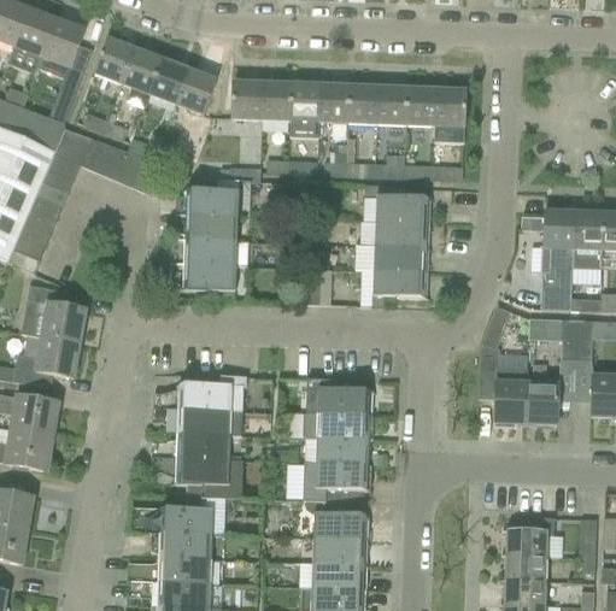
[(0,40),(13,46),(28,10),(4,0),(0,0),(0,40)]
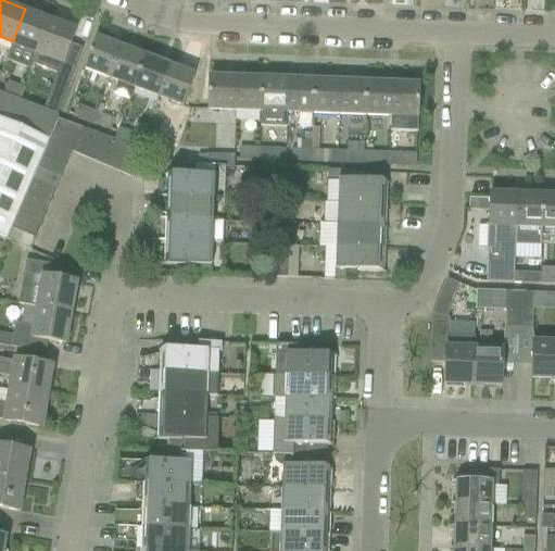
[(38,51),(50,17),(25,9),(12,41),(38,51)]
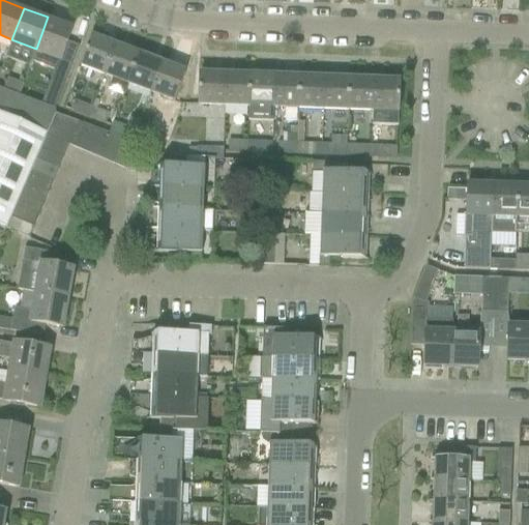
[(72,26),(48,17),(36,49),(61,58),(72,26)]
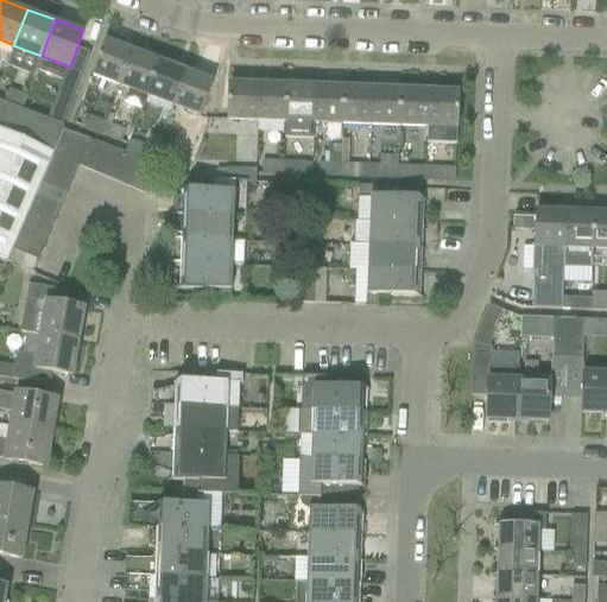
[(120,82),(133,49),(106,38),(94,73),(120,82)]
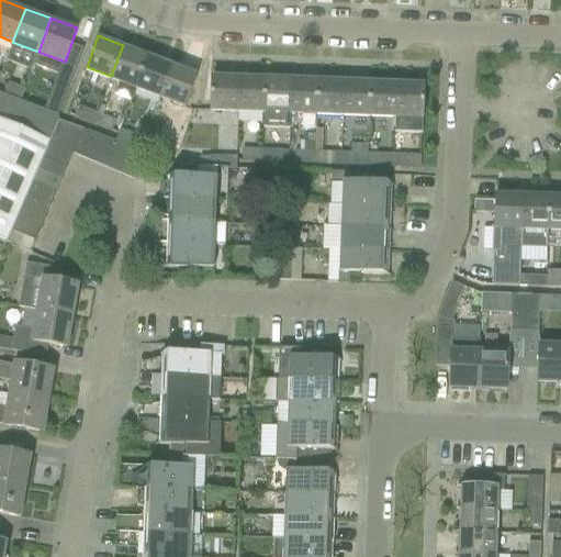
[(66,58),(65,62),(77,66),(85,45),(73,41),(66,58)]
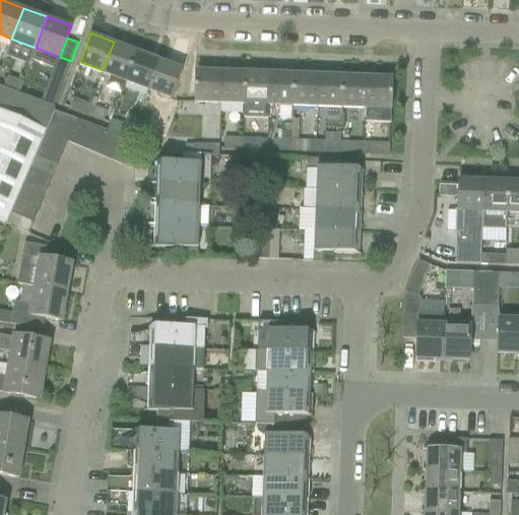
[(126,79),(137,50),(114,42),(103,70),(126,79)]
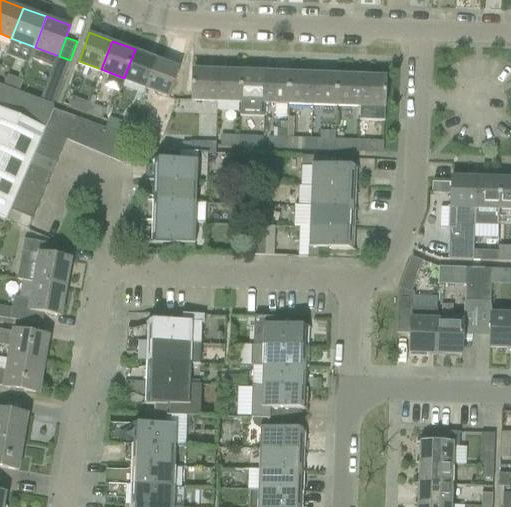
[(147,87),(157,58),(135,49),(124,78),(147,87)]
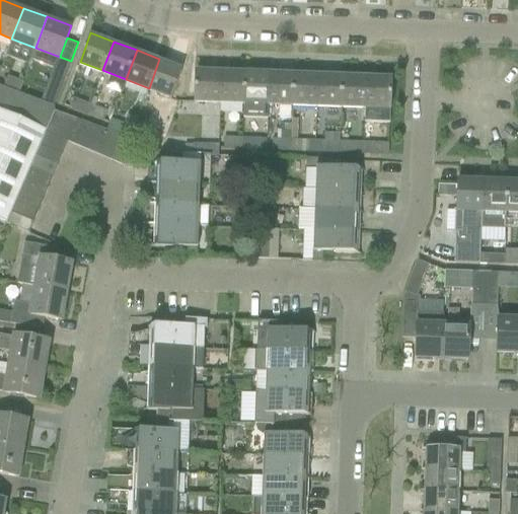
[(182,67),(159,59),(149,88),(172,96),(182,67)]
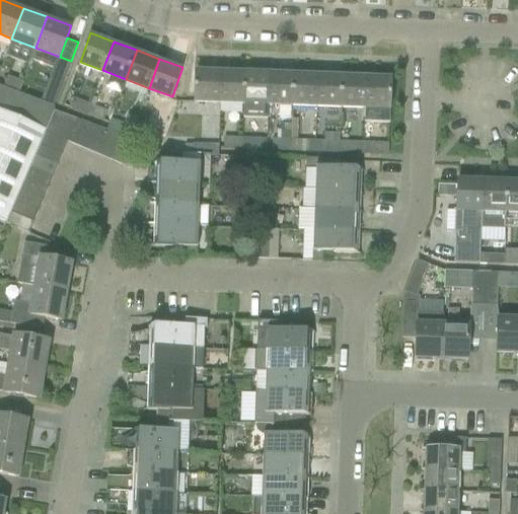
[(219,100),(221,69),(196,68),(195,99),(219,100)]
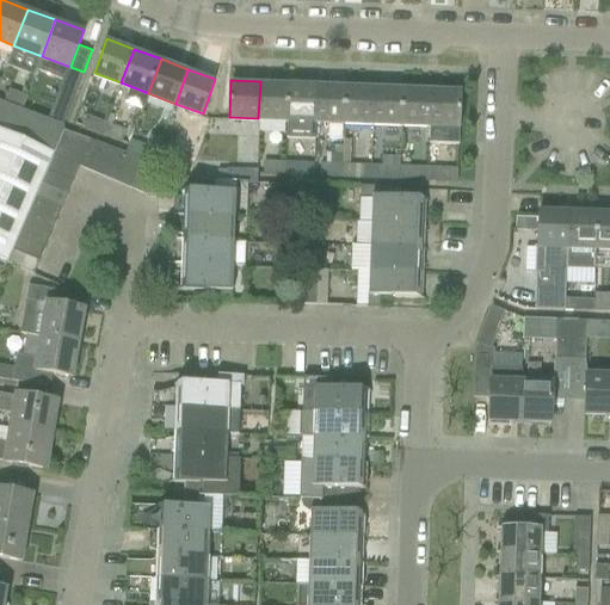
[(288,119),(289,82),(260,81),(258,118),(288,119)]
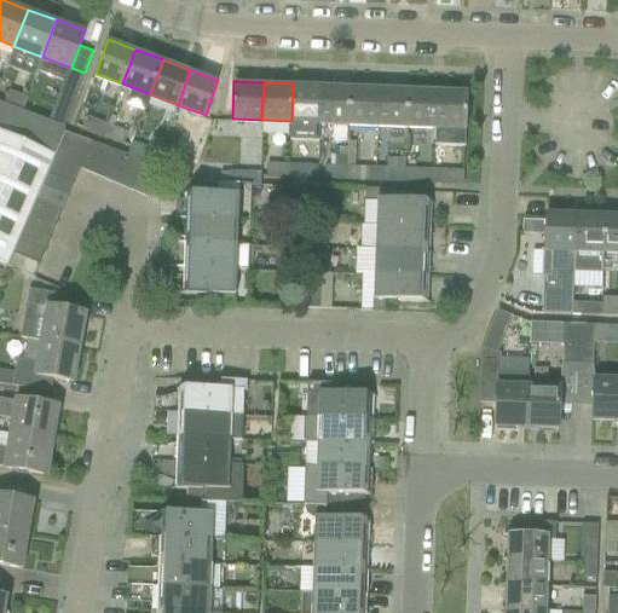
[(290,137),(321,138),(321,121),(322,104),(323,85),(293,84),(292,121),(290,137)]
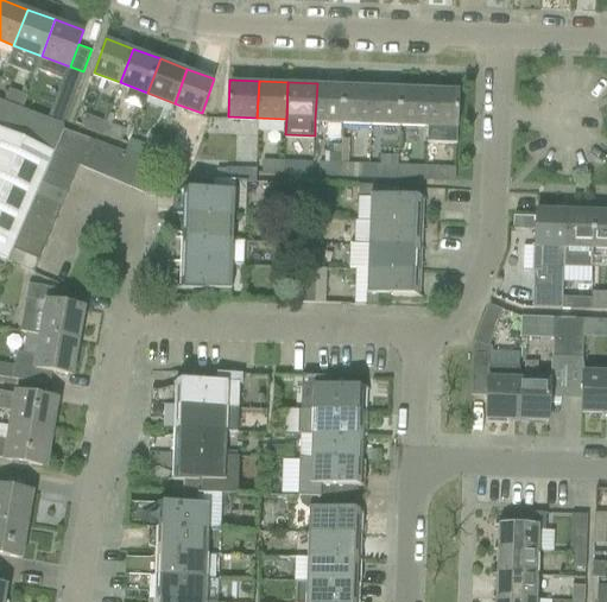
[(343,120),(345,84),(317,83),(316,102),(315,119),(343,120)]
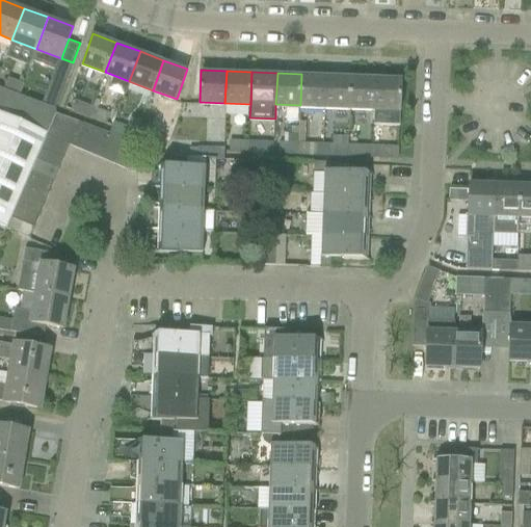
[(325,106),(326,75),(301,74),(300,105),(325,106)]
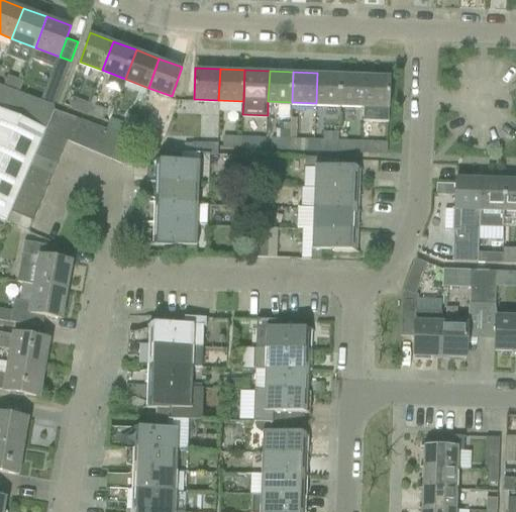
[(340,104),(341,74),(317,73),(316,103),(340,104)]
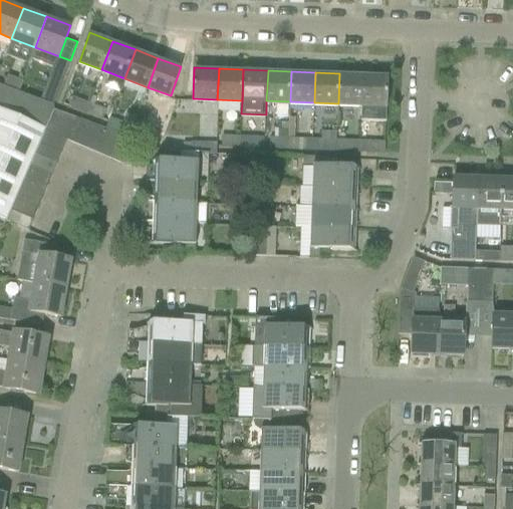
[(8,73),(4,84),(19,89),(23,78),(8,73)]
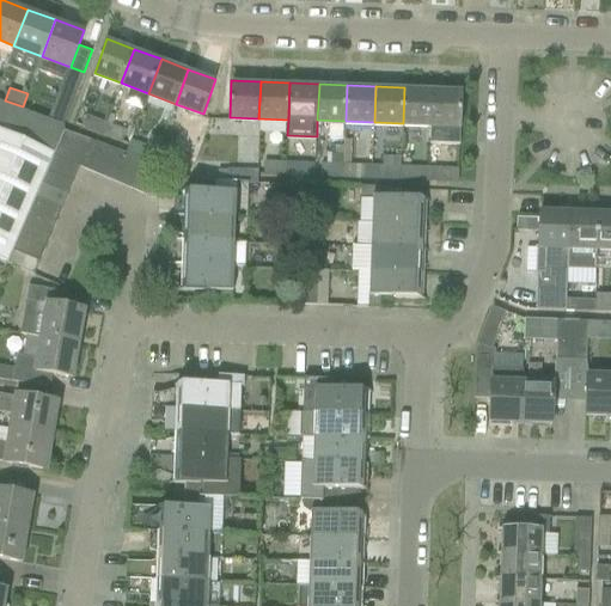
[(432,124),(433,89),(404,87),(403,123),(432,124)]
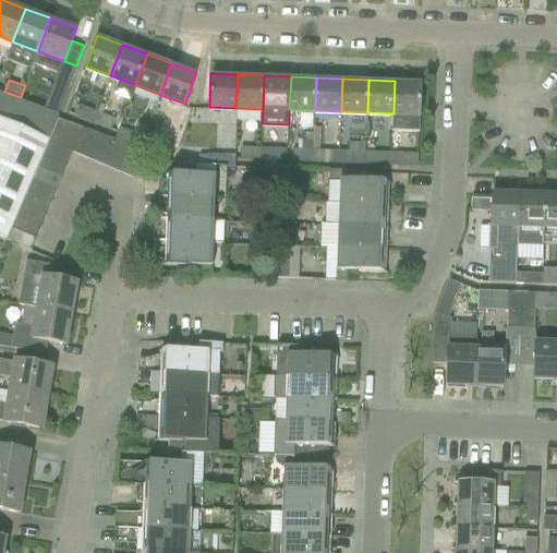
[(56,81),(46,107),(59,112),(69,86),(56,81)]
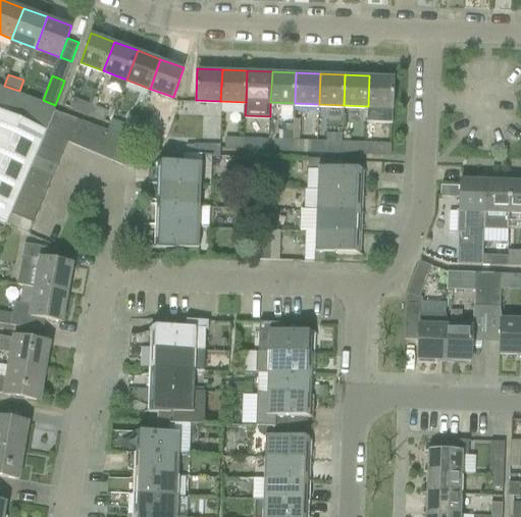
[(393,120),(394,76),(369,75),(368,106),(368,119),(393,120)]
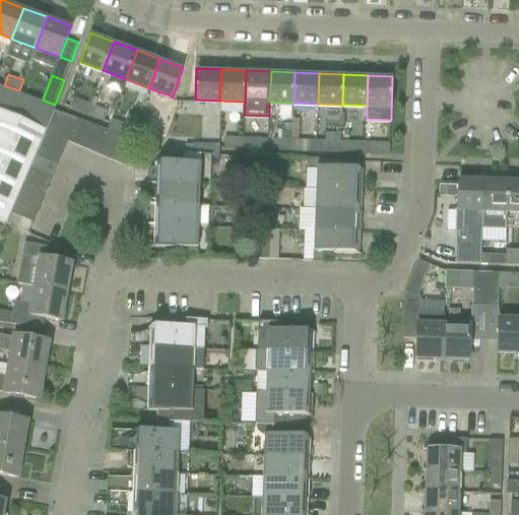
[(0,216),(7,219),(11,210),(16,198),(21,187),(26,176),(30,165),(36,153),(41,142),(46,130),(55,109),(55,105),(42,99),(19,90),(4,85),(0,83),(0,216)]
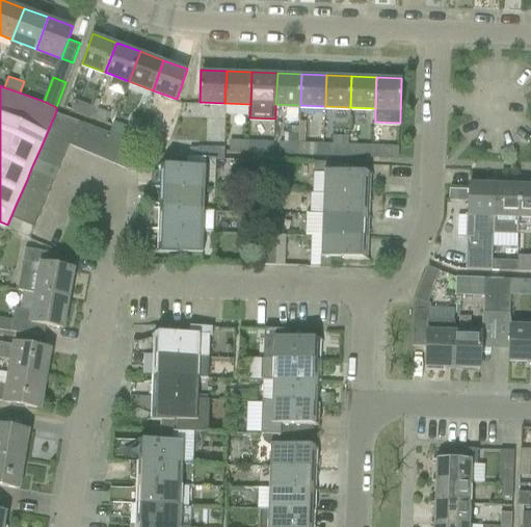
[(75,98),(72,108),(89,114),(93,105),(75,98)]
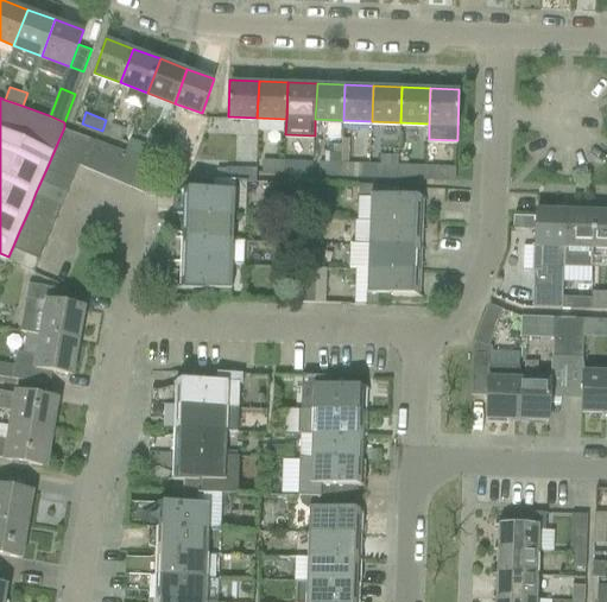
[(106,120),(102,131),(121,138),(126,127),(106,120)]
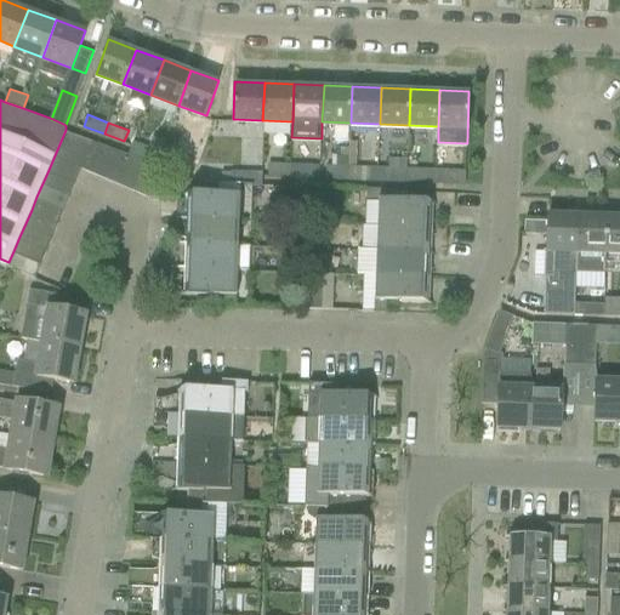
[(81,166),(94,140),(66,130),(55,155),(81,166)]
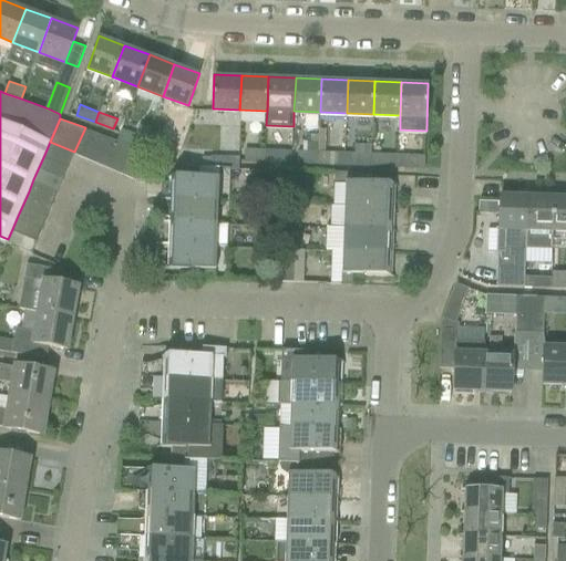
[(88,157),(98,133),(85,127),(74,152),(88,157)]
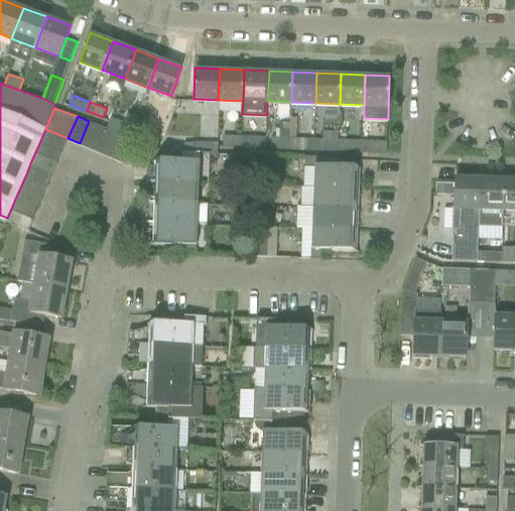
[(115,118),(111,129),(112,129),(123,133),(128,135),(132,125),(115,118)]
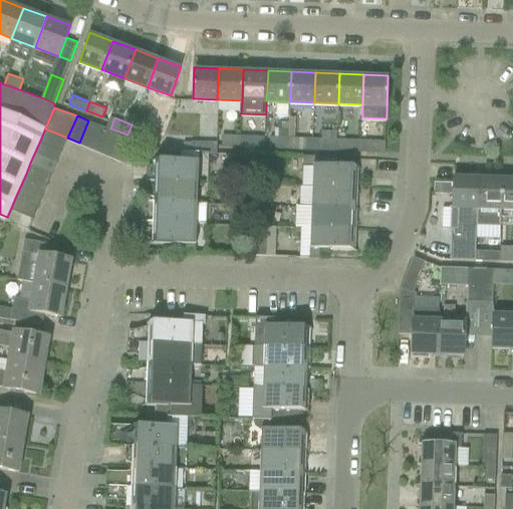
[(90,148),(100,124),(88,120),(79,143),(90,148)]
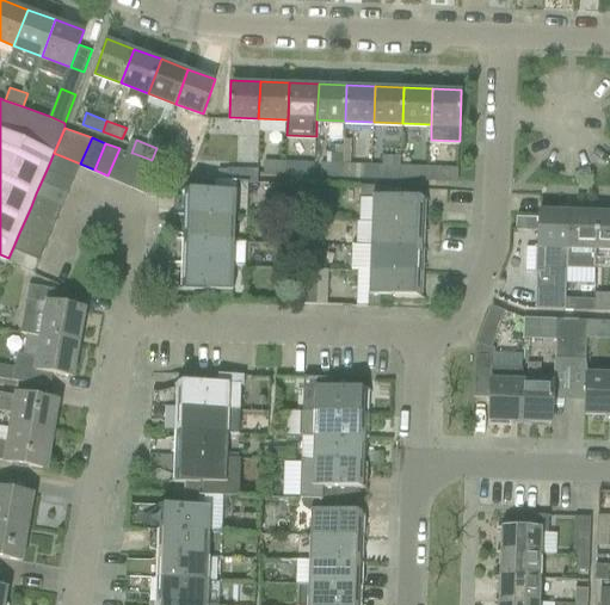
[(133,153),(125,150),(119,148),(108,176),(121,181),(133,153)]
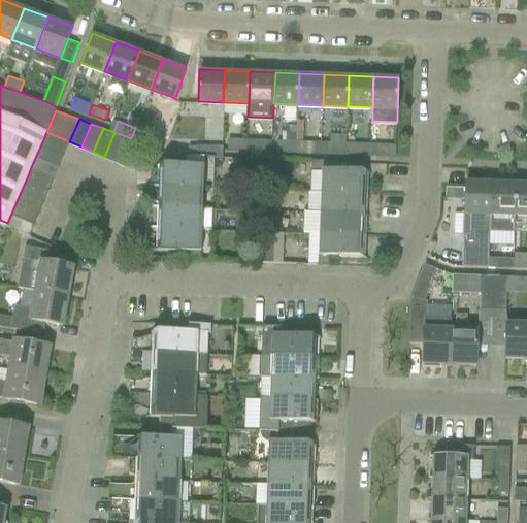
[(135,128),(131,138),(137,140),(149,144),(153,134),(135,128)]
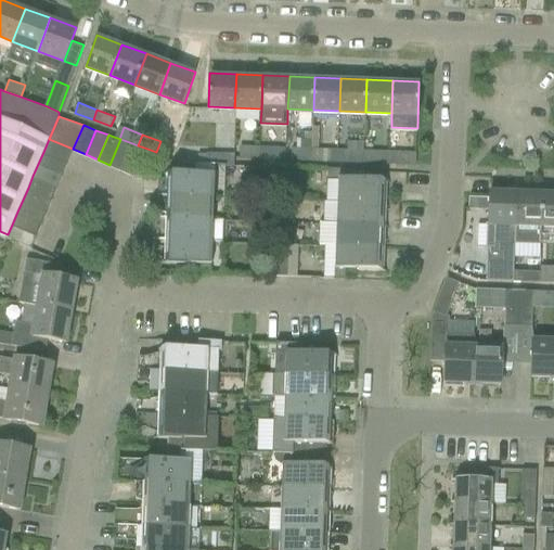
[(67,163),(73,149),(49,139),(43,152),(67,163)]
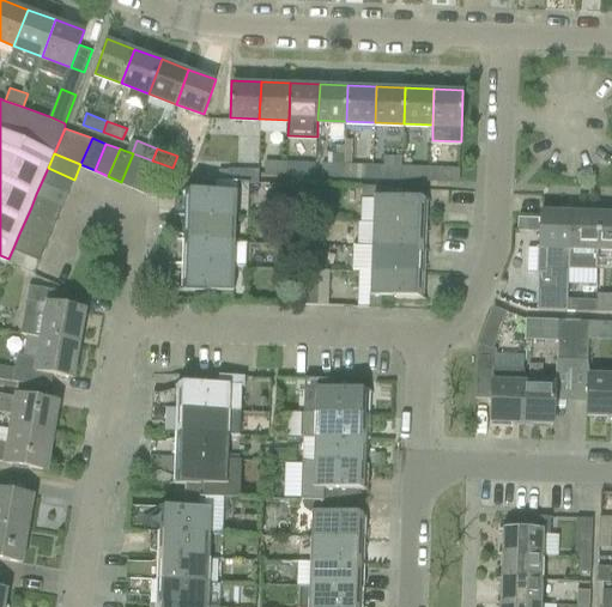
[(134,187),(146,158),(133,153),(121,182),(134,187)]
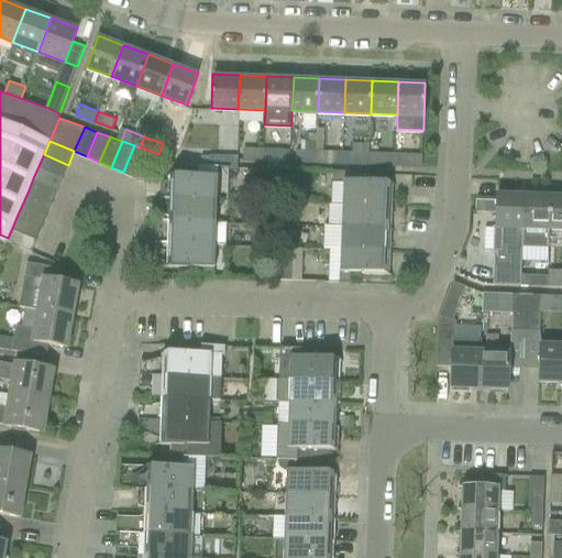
[(135,177),(146,150),(140,148),(134,145),(123,172),(135,177)]
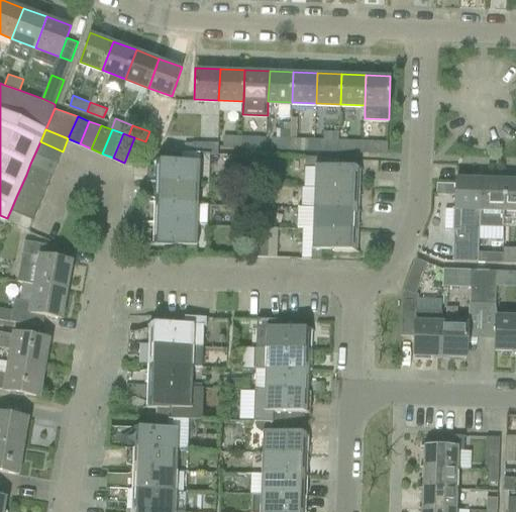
[(241,145),(242,135),(224,134),(223,144),(241,145)]
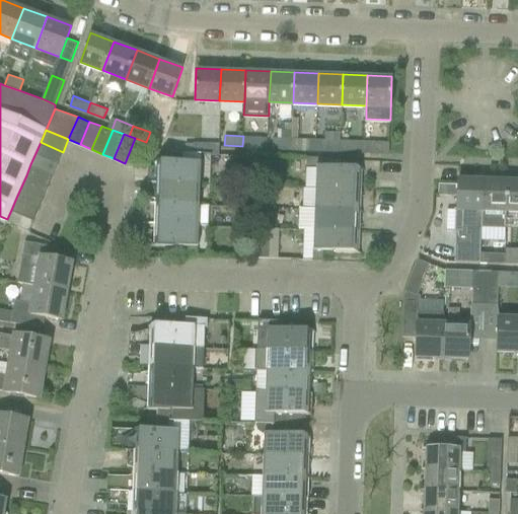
[(261,136),(243,136),(242,146),(260,146),(261,136)]
